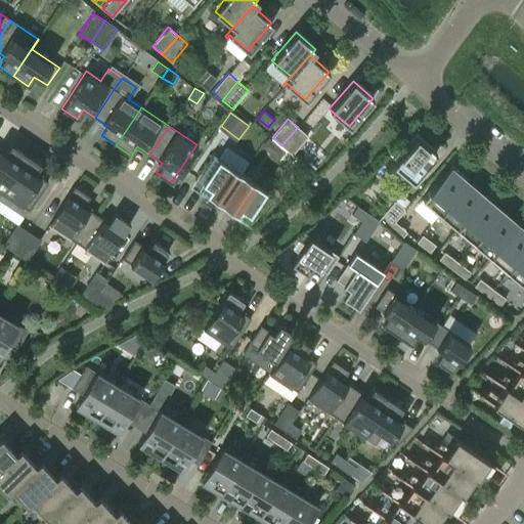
[(298,127),(281,145),(292,155),(308,136),(298,127)]
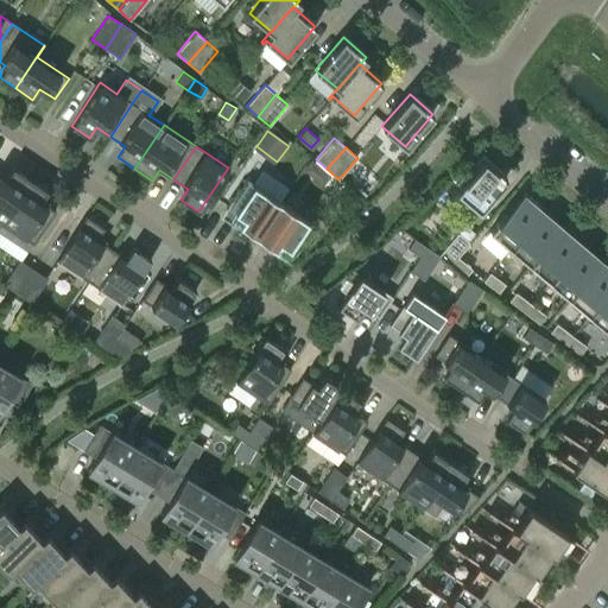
[(483,157),(455,190),(479,209),(506,177),(483,157)]
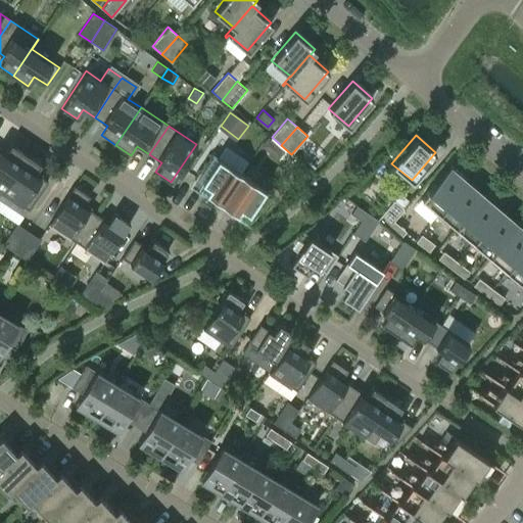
[(266,150),(271,149),(276,143),(267,136),(259,145),(266,150)]
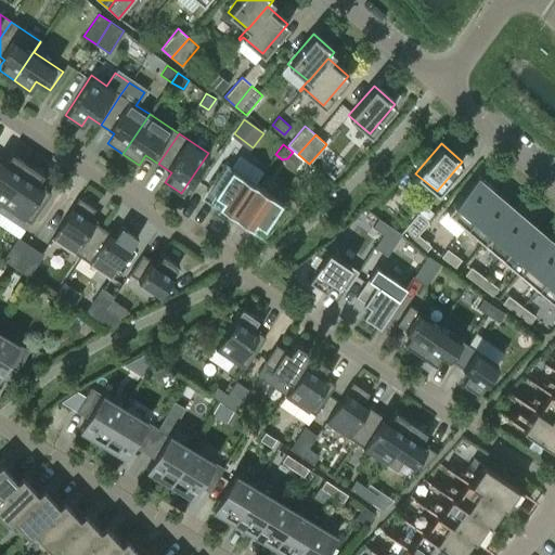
[(0,202),(0,203),(27,163),(12,152),(5,162),(0,158),(0,202)]
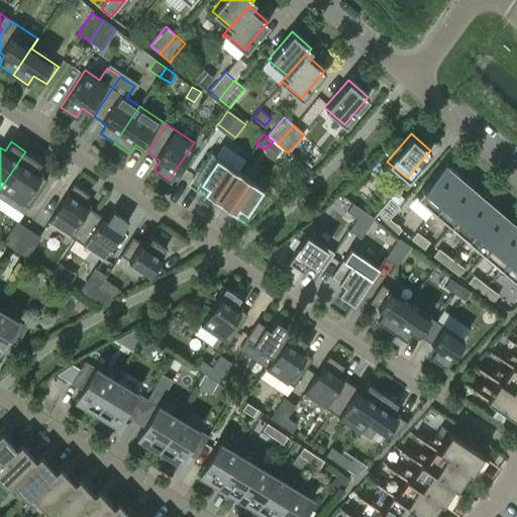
[(237,169),(244,159),(222,142),(215,152),(237,169)]
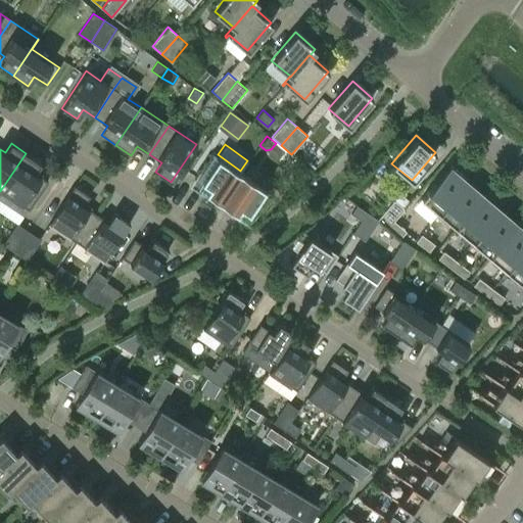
[(41,163),(26,153),(0,191),(29,209),(48,182),(35,173),(41,163)]
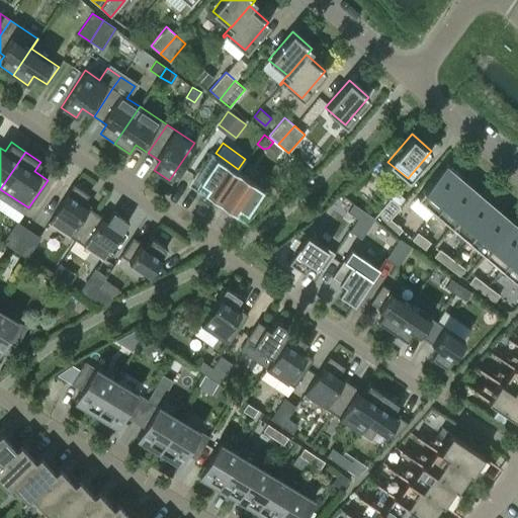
[(195,185),(219,200),(239,172),(210,153),(194,176),(199,179),(195,185)]
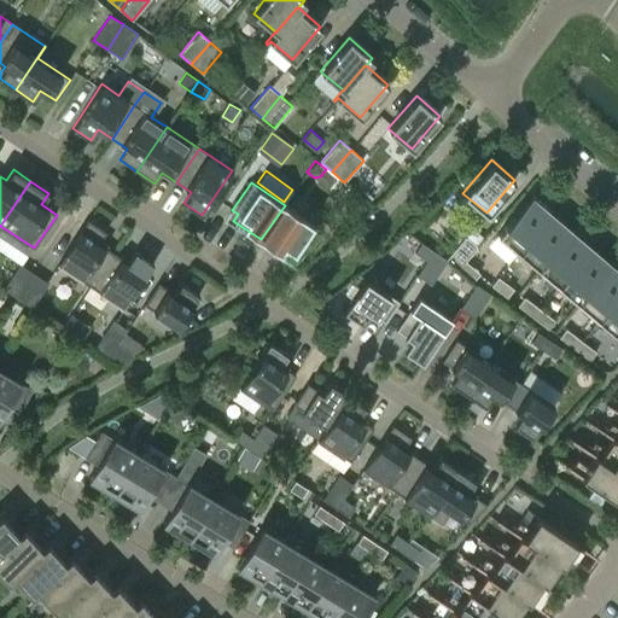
[(518,252),(552,213),(538,200),(537,203),(531,198),(534,196),(531,194),(497,235),(518,252)]
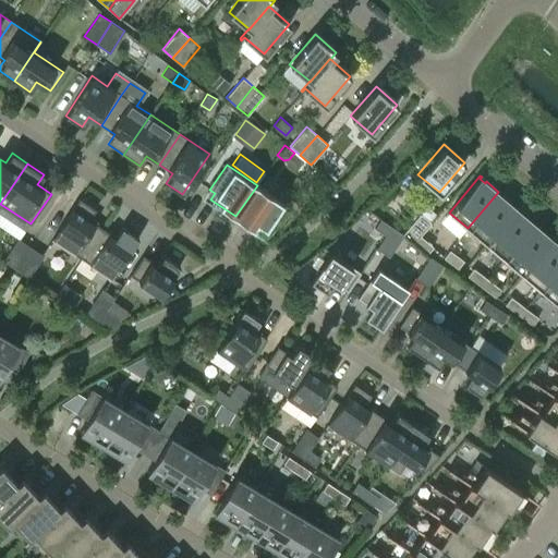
[(288,206),(257,185),(235,216),(261,233),(265,228),(270,231),(288,206)]
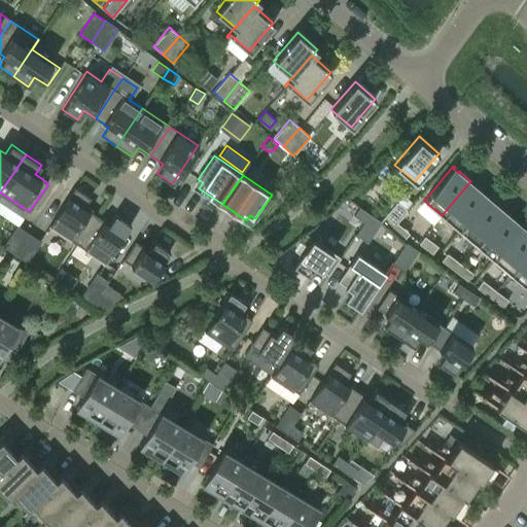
[(470,181),(442,215),(458,230),(488,196),(476,185),(475,187),(470,183),(471,181),(470,181)]
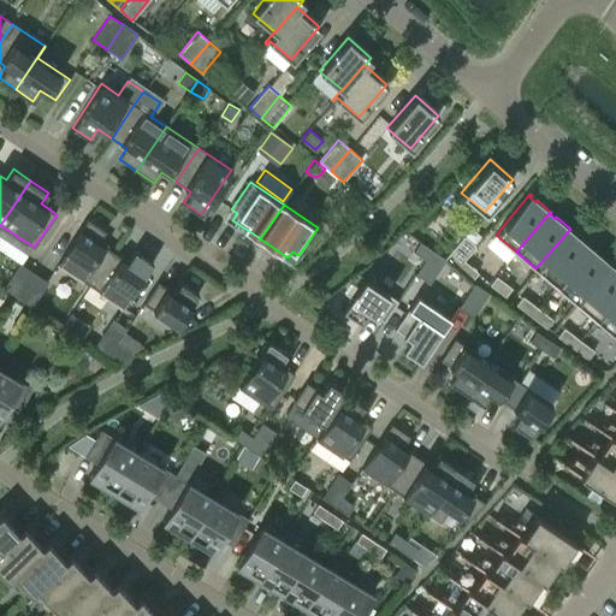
[(58,264),(90,285),(112,252),(99,242),(106,231),(87,219),(58,264)]
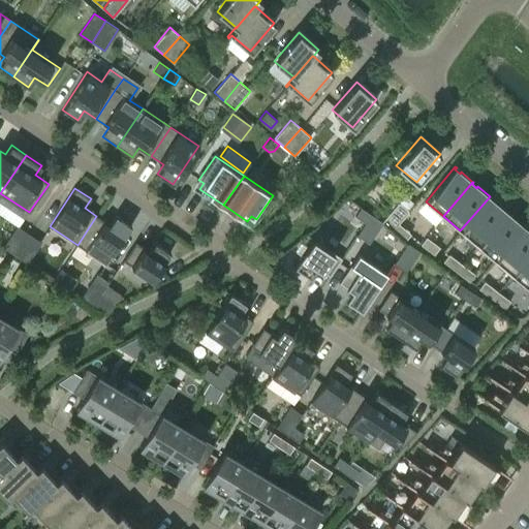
[(477,245),(506,211),(495,200),(494,203),(489,198),(490,196),(460,230),(477,245)]
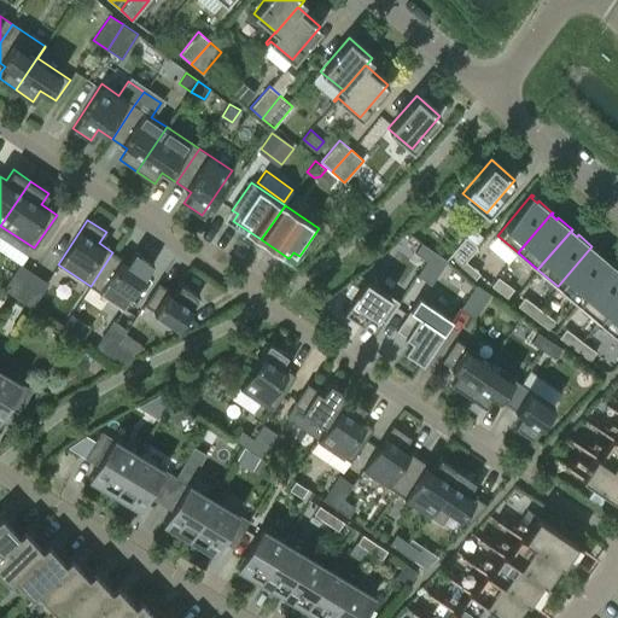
[(447,258),(459,269),(465,261),(477,248),(465,237),(447,258)]
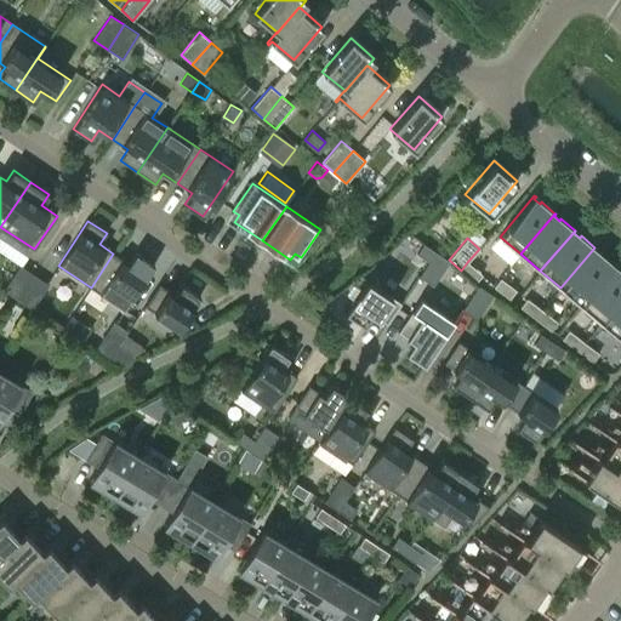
[(428,262),(436,251),(423,244),(416,254),(428,262)]
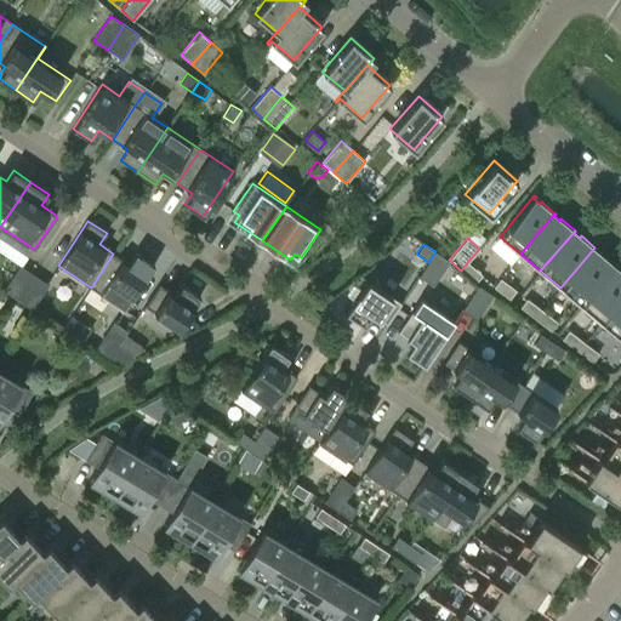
[(581,305),(615,265),(600,252),(599,255),(594,250),(596,248),(594,248),(560,288),(581,305)]
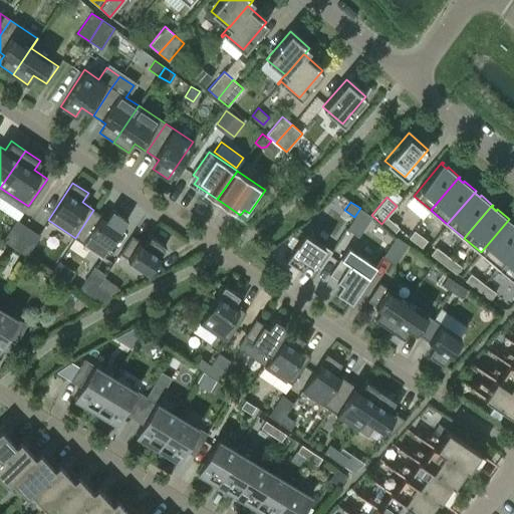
[(346,228),(358,236),(371,216),(360,208),(354,217),(346,228)]
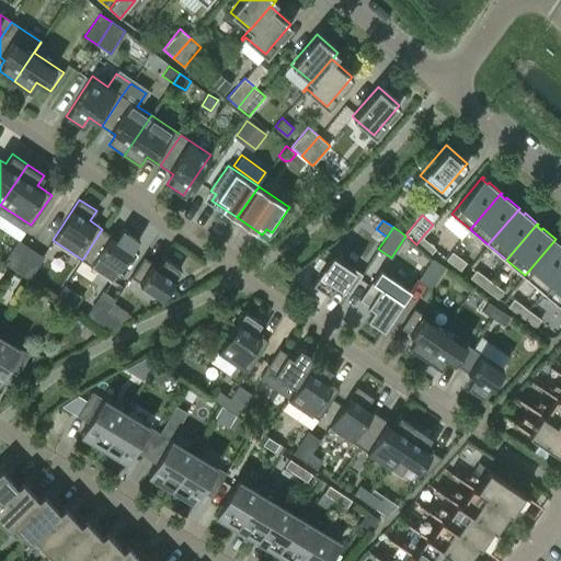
[(116,238),(102,229),(82,260),(112,279),(139,240),(123,228),(116,238)]
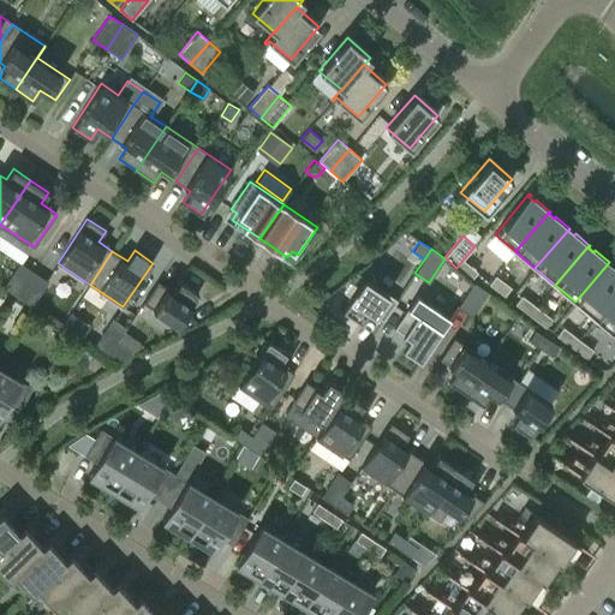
[(470,280),(472,278),(477,272),(463,260),(457,268),(470,280)]
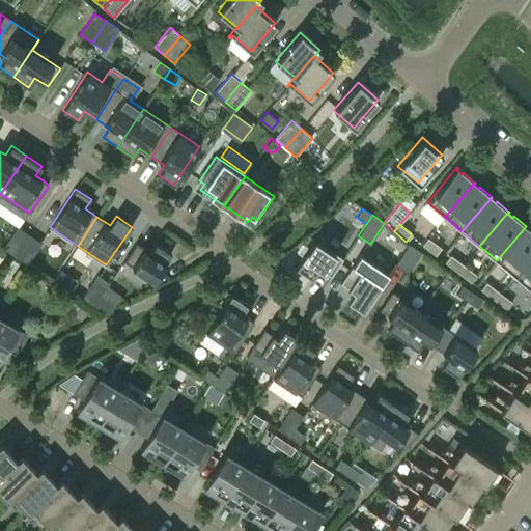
[(16,255),(29,234),(18,226),(3,247),(16,255)]
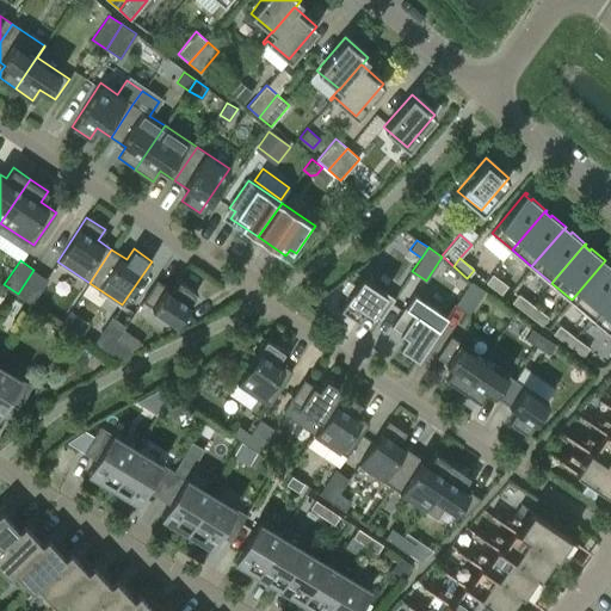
[(591,318),(610,292),(610,265),(609,267),(604,263),(605,260),(572,300),(591,318)]
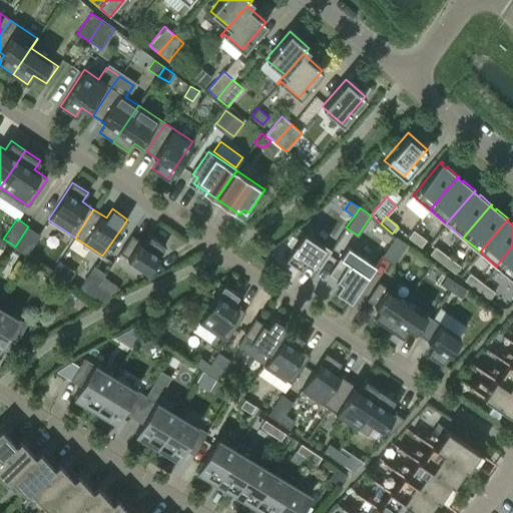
[(27,254),(40,234),(28,226),(15,246),(27,254)]
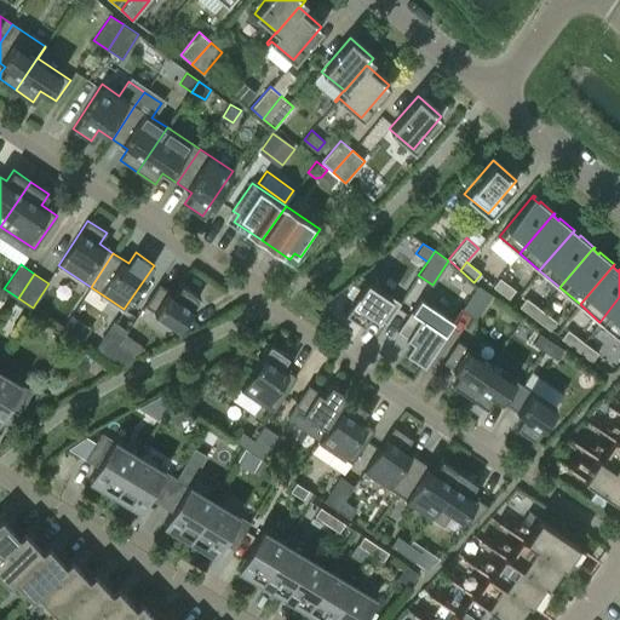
[(499,277),(493,286),(509,298),(515,290),(499,277)]
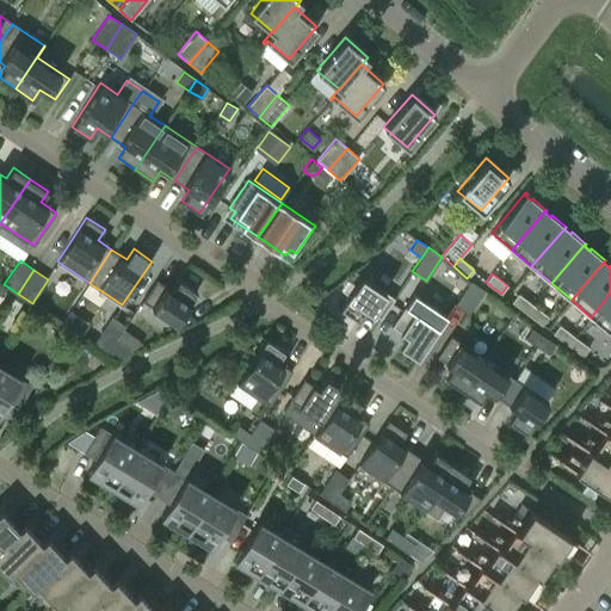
[(362,276),(340,307),(358,319),(365,309),(381,319),(395,298),(362,276)]
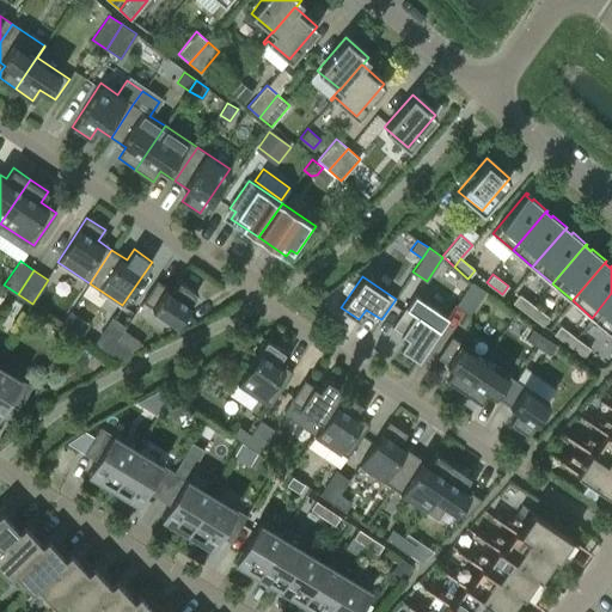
[(171,291),(157,280),(142,301),(176,324),(197,292),(179,280),(171,291)]
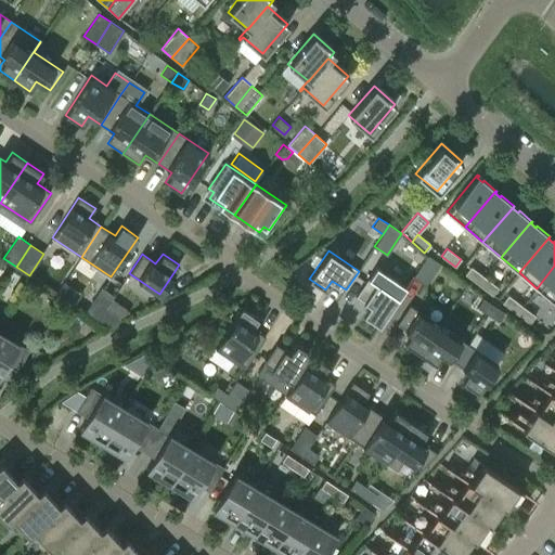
[(413,276),(425,285),(440,263),(427,255),(413,276)]
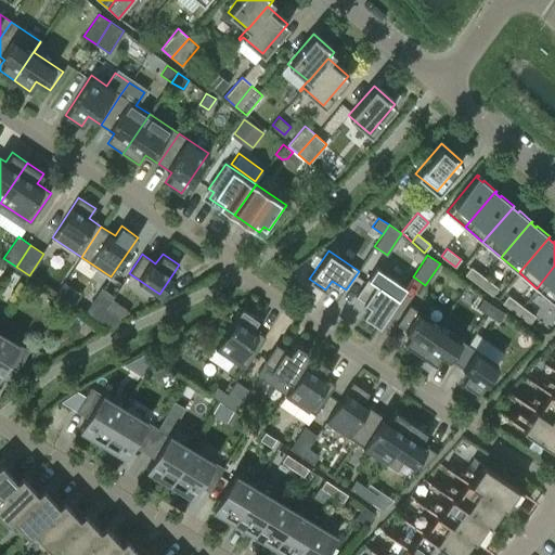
[(376,266),(356,296),(370,306),(362,315),(379,326),(407,287),(376,266)]
